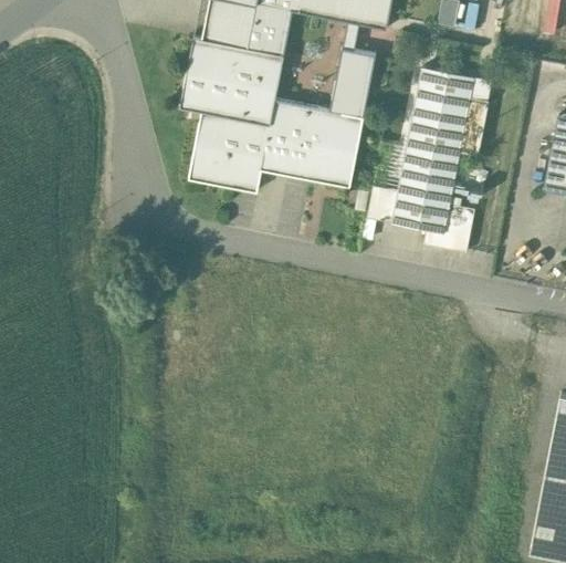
[(200,0),(194,38),(284,55),(293,11),(237,0),(200,0)]
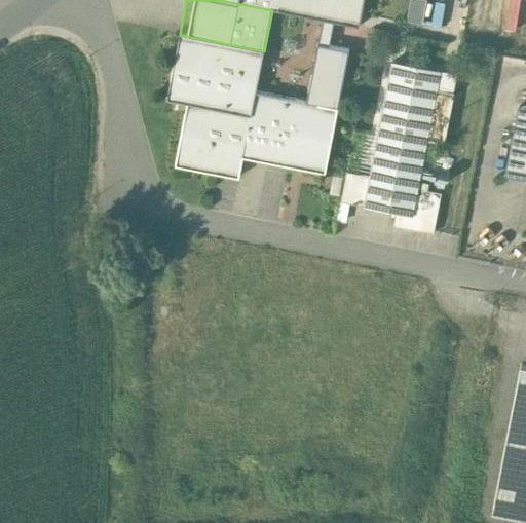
[(220,0),(272,10),(323,20),(335,23),(360,27),(364,0),(220,0)]
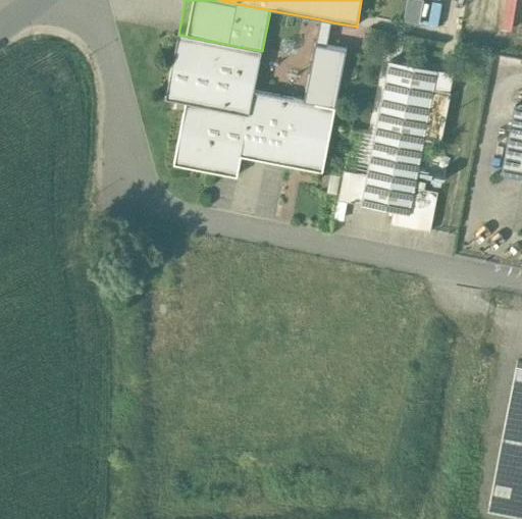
[(320,19),(316,45),(327,47),(332,22),(320,19)]
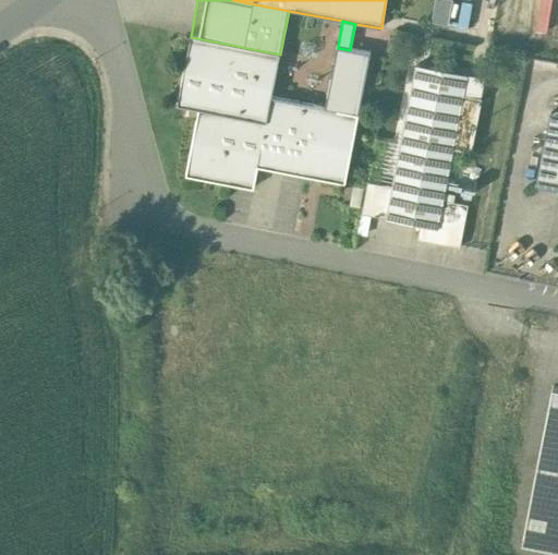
[(280,55),(191,37),(178,106),(199,110),(186,177),(254,190),(258,168),(346,184),(359,116),(326,109),(271,98),(280,55)]
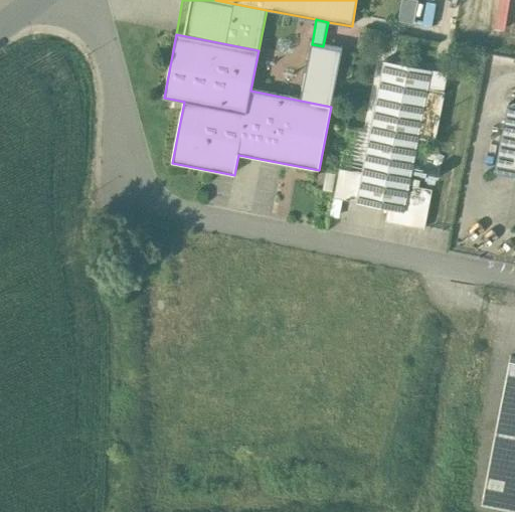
[(312,44),(301,101),(331,107),(342,50),(323,46),(312,44)]
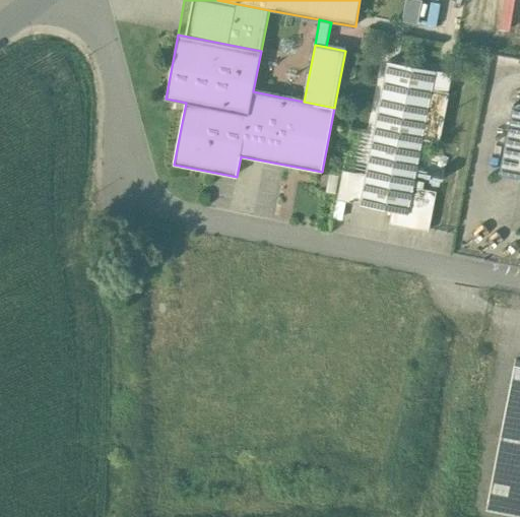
[(436,71),(387,62),(366,175),(360,205),(391,211),(408,214),(413,188),(423,140),(433,89),(436,71)]
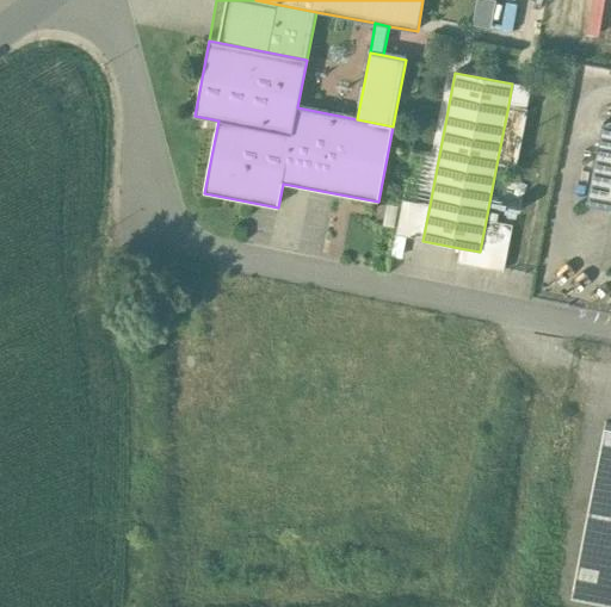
[(512,84),(508,105),(526,109),(530,87),(512,84)]
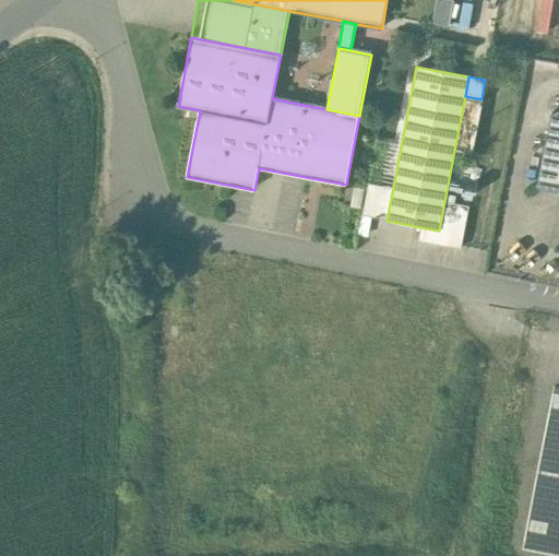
[(482,99),(465,96),(454,151),(473,154),(483,101),(482,99)]
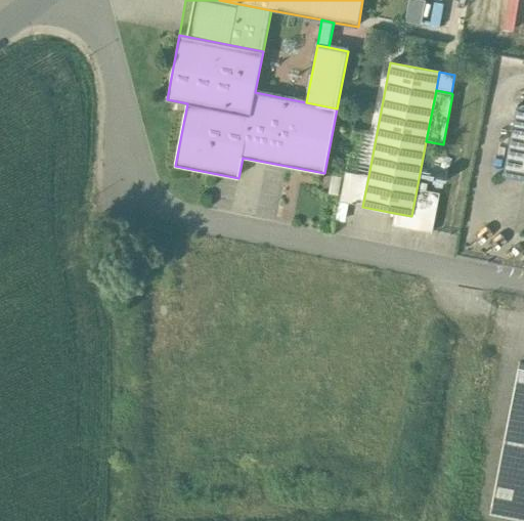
[(523,104),(518,103),(505,173),(523,176),(523,104)]
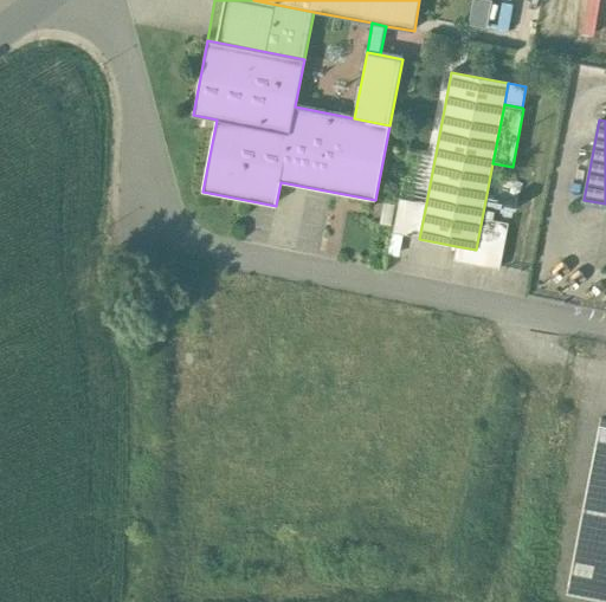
[(393,234),(419,239),(426,204),(400,199),(393,234)]
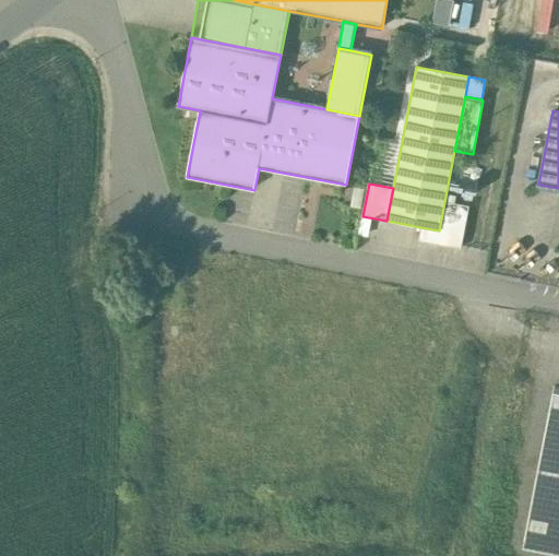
[(470,206),(444,202),(439,231),(420,227),(418,241),(461,249),(470,206)]
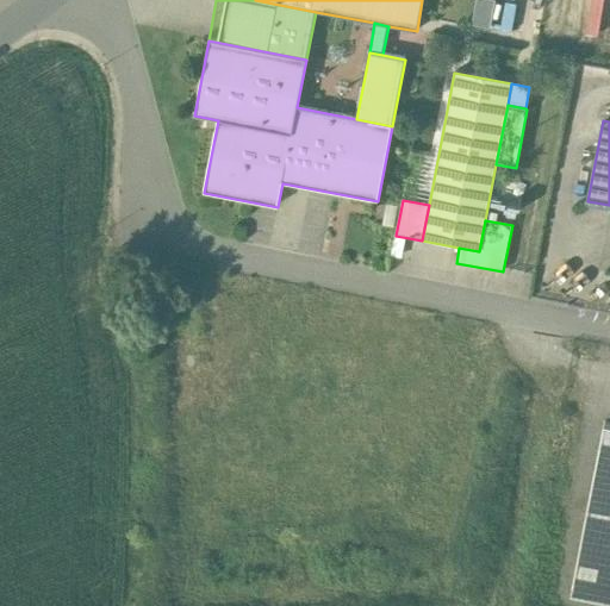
[(609,424),(605,424),(572,592),(609,599),(609,424)]
